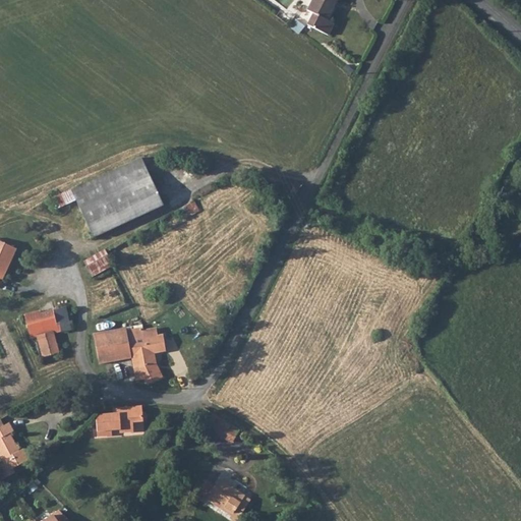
[(336,0),(311,0),(307,10),(312,13),(307,24),(328,35),(334,23),(326,19),(332,6),(333,7),(336,0)]
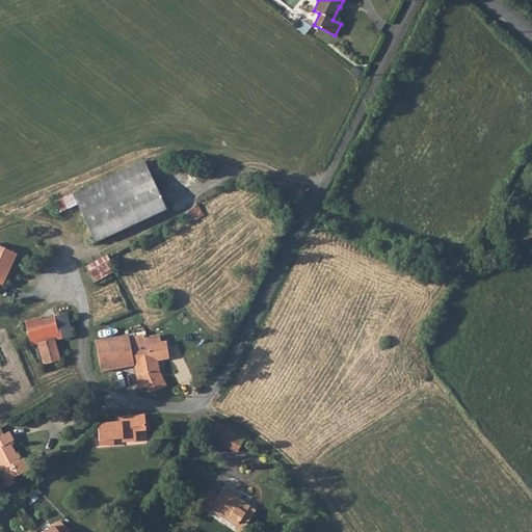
[(96,242),(166,210),(143,162),(55,203),(59,212),(78,204),(96,242)]
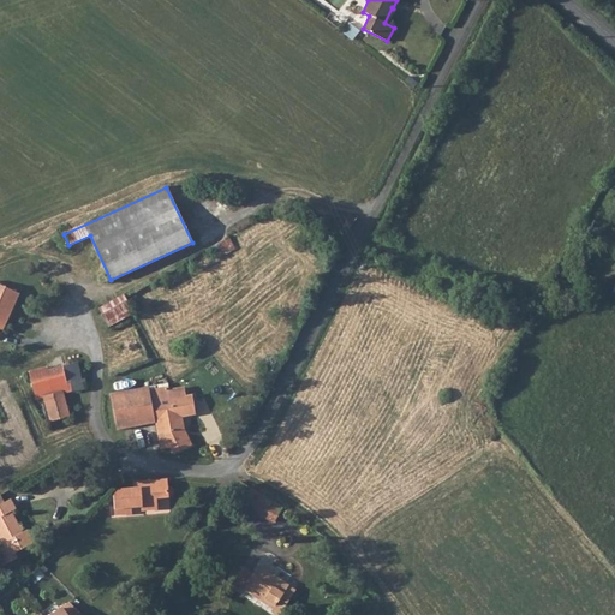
[(353,222),(347,220),(342,230),(348,232),(353,222)]
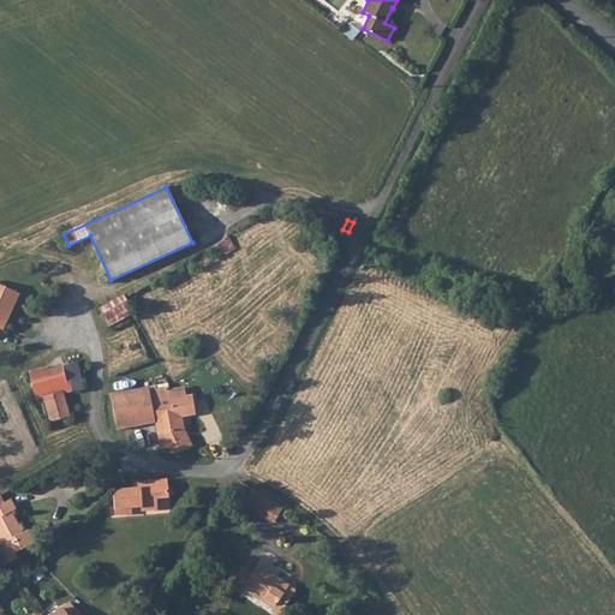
[(0,309),(11,290),(0,285),(0,309)]
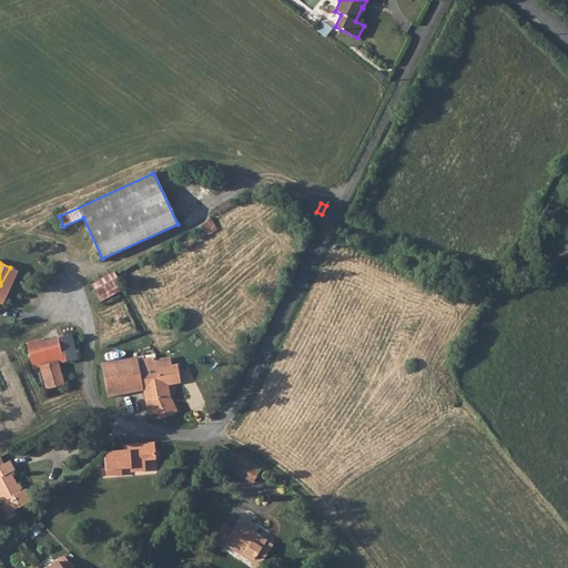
[(10,267),(0,285),(0,304),(2,300),(4,301),(18,272),(10,267)]
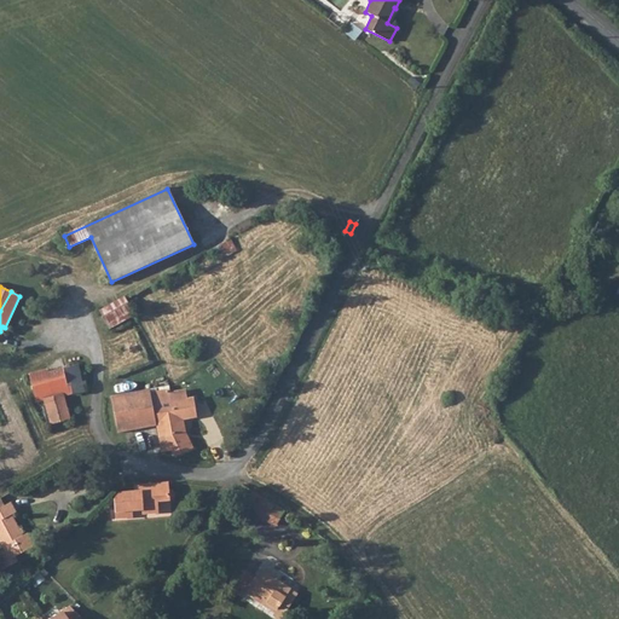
[(125,298),(99,311),(109,329),(134,314),(126,301),(125,298)]
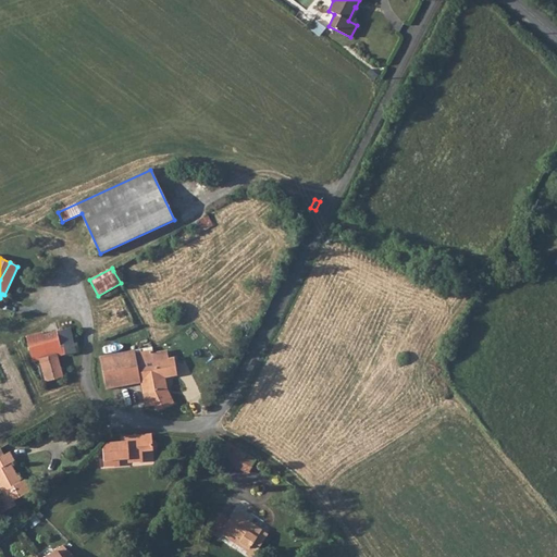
[(67,355),(79,353),(76,342),(74,343),(71,327),(57,331),(44,335),(42,333),(26,337),(33,360),(39,358),(46,382),(63,378),(57,356),(64,354),(67,355)]
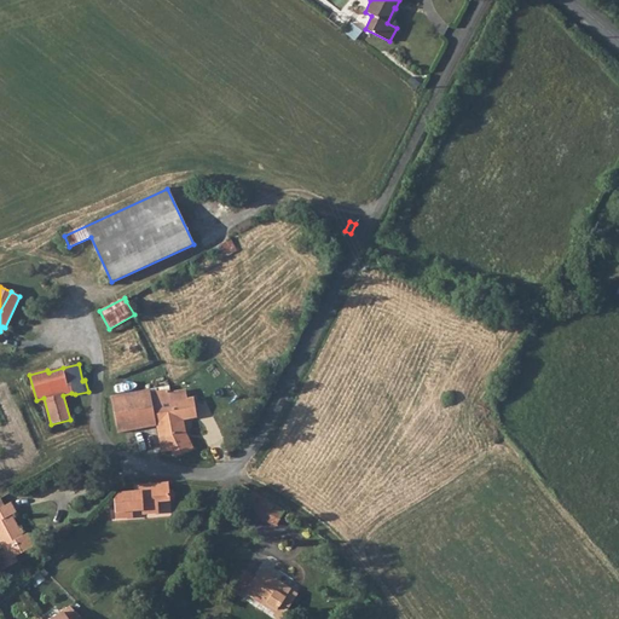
[(137,392),(142,428),(157,426),(161,452),(172,451),(175,457),(194,449),(184,429),(183,420),(197,417),(194,398),(187,399),(171,401),(169,392),(169,388),(150,392),(149,389),(137,392)]
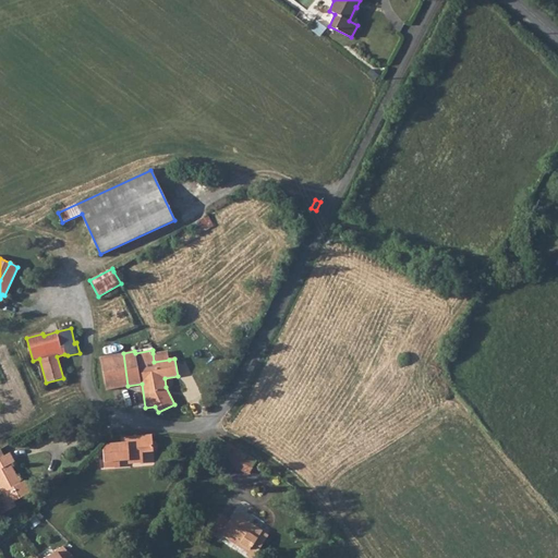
[(153,353),(154,362),(169,360),(168,351),(153,353)]
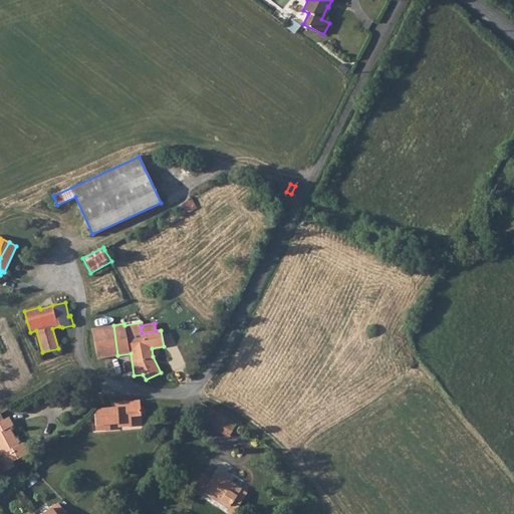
[(97,358),(117,355),(113,325),(92,328),(97,358)]
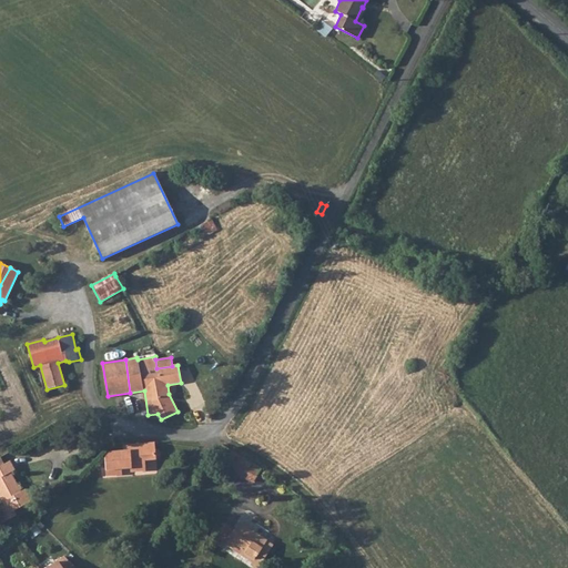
[(155,449),(154,443),(123,445),(123,450),(110,452),(104,458),(105,470),(122,469),(132,468),(131,460),(144,460),(156,459),(158,459),(159,458),(160,457),(161,456),(161,455),(161,454),(161,453),(160,452),(160,450),(159,450),(156,449),(155,449)]
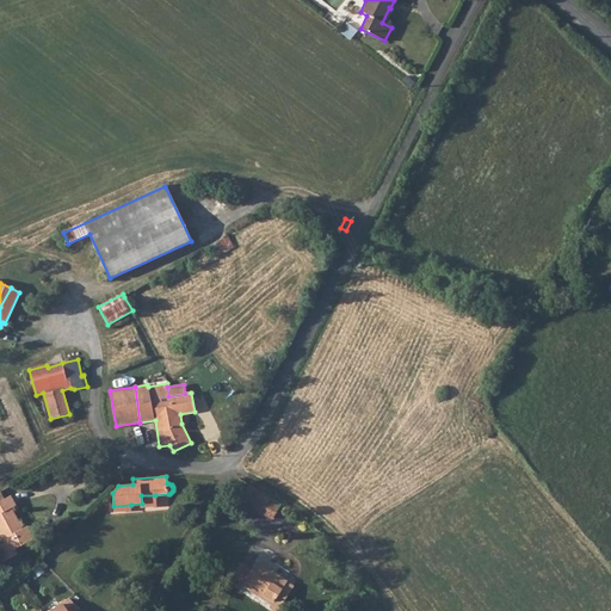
[(279,503),(270,495),(250,480),(245,489),(259,512),(260,510),(269,517),(279,503)]
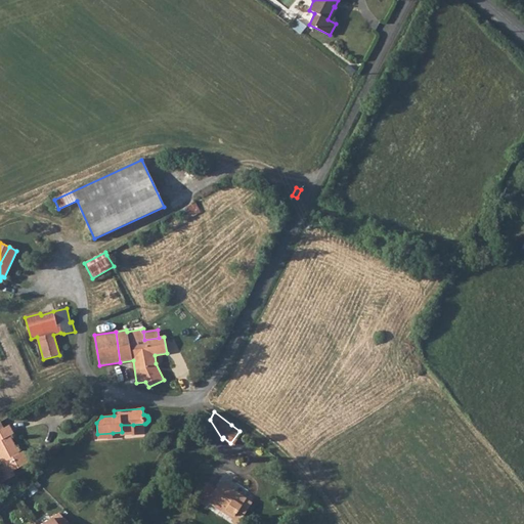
[(0,422),(0,459),(4,466),(0,468),(0,478),(2,483),(15,476),(13,471),(29,463),(24,451),(19,453),(17,450),(9,435),(13,433),(9,425),(4,428),(0,422)]
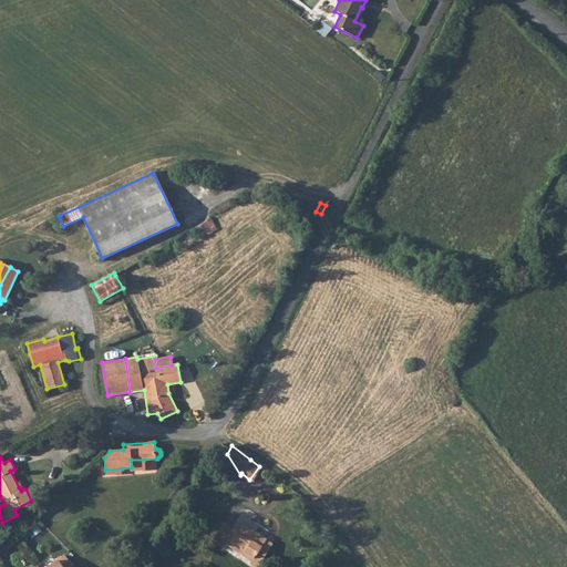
[(144,460),(131,460),(132,467),(132,471),(145,470),(144,460)]
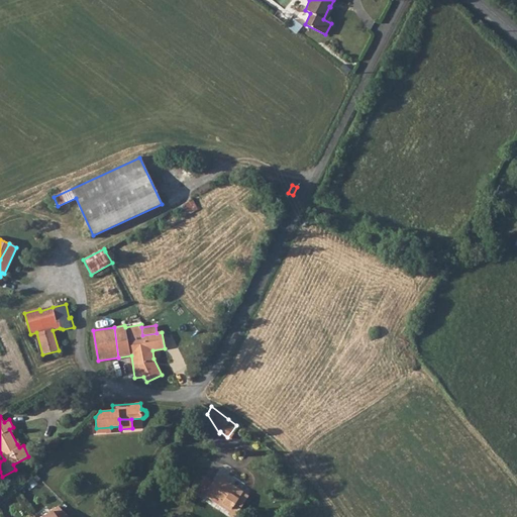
[(238,489),(216,473),(211,480),(200,471),(197,475),(195,474),(193,474),(191,475),(190,476),(189,478),(189,480),(191,484),(205,495),(207,492),(225,505),(223,507),(229,512),(243,493),(237,489),(238,489)]
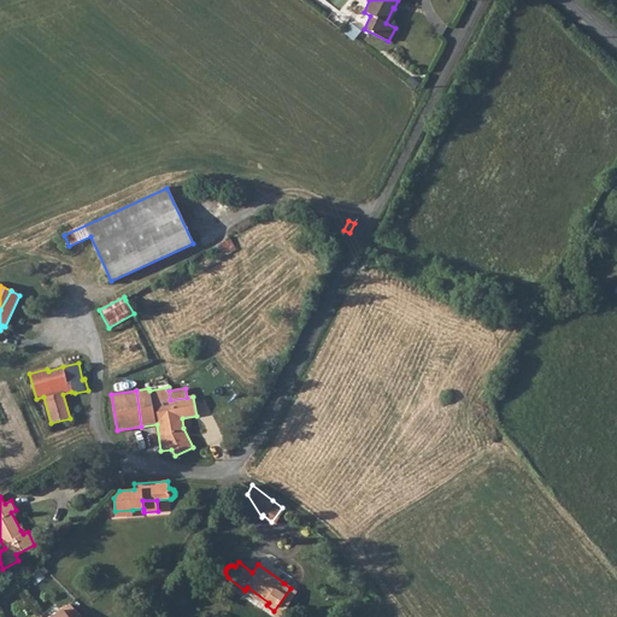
[(269,603),(247,587),(245,591),(266,605),(269,603)]
